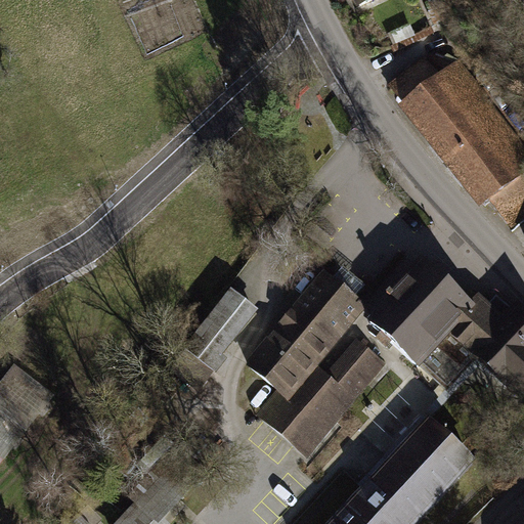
[(352,0),(357,11),(384,0),(352,0)]
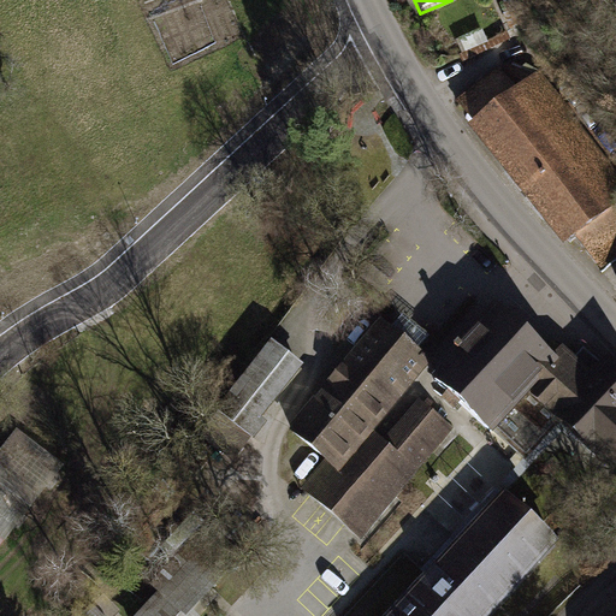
[(472,122),(467,124),(561,248),(575,238),(599,271),(615,258),(615,208),(615,207),(615,206),(615,170),(540,70),(533,76),(509,65),(501,72),(498,70),(456,101),(472,122)]
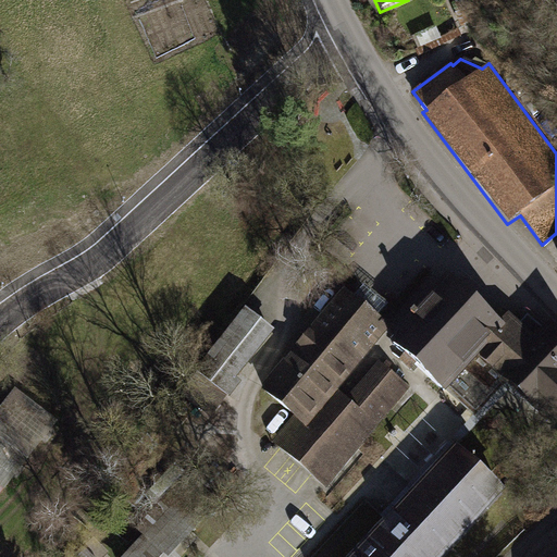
[(347,279),(260,379),(298,412),(276,436),(324,478),(406,384),(382,363),(354,395),(342,384),(396,321),(362,293),(347,279)]
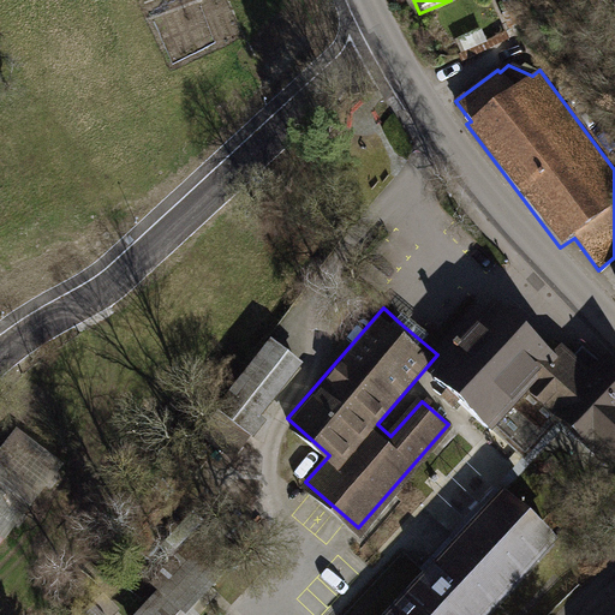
[(519,335),(495,314),(435,381),(524,460),(555,425),(560,421),(614,467),(614,465),(614,377),(584,350),(572,363),(560,352),(550,363),(519,335)]
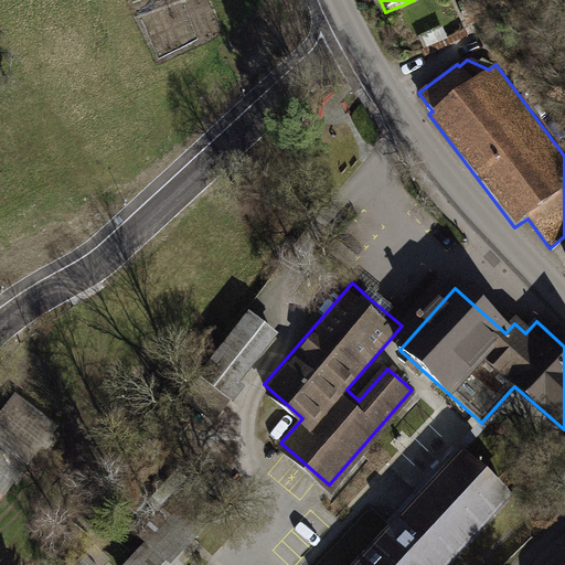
[(277,333),(247,310),(182,392),(212,415),(277,333)]
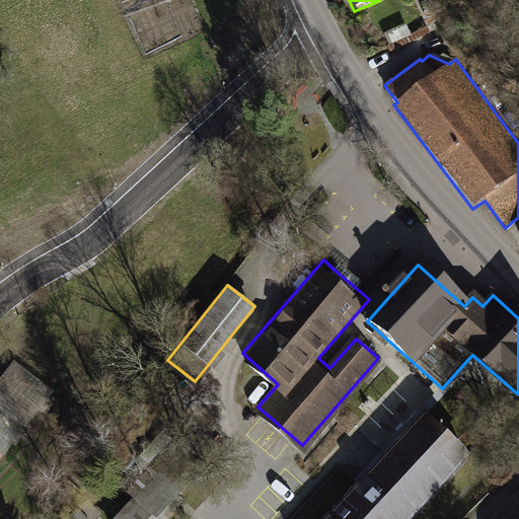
[(0,465),(57,390),(17,360),(0,382),(0,465)]
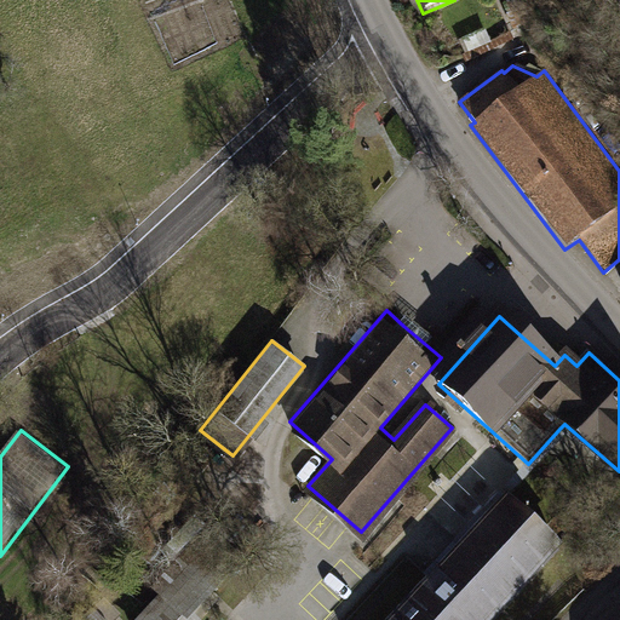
[(438,575),(397,619),(487,619),(561,540),(512,497),(438,575)]
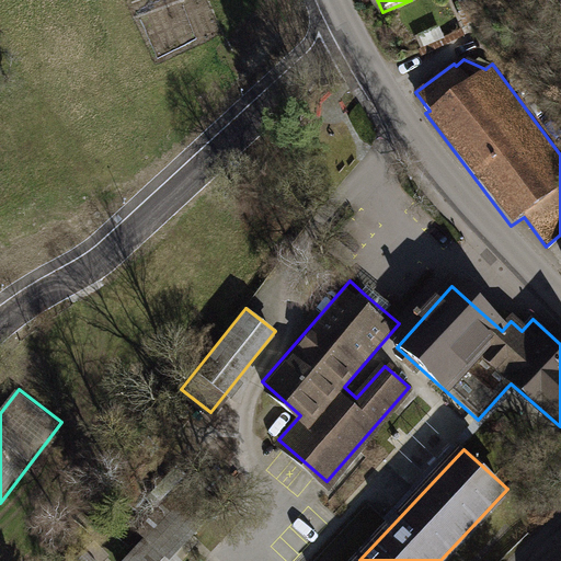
[(196,528),(176,508),(125,560),(175,560),(170,556),(196,528)]
